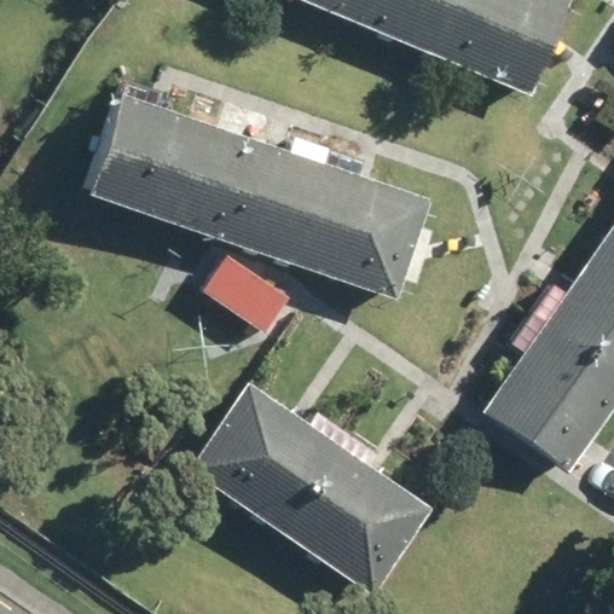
[(568,0),(302,0),(532,92),(568,0)]
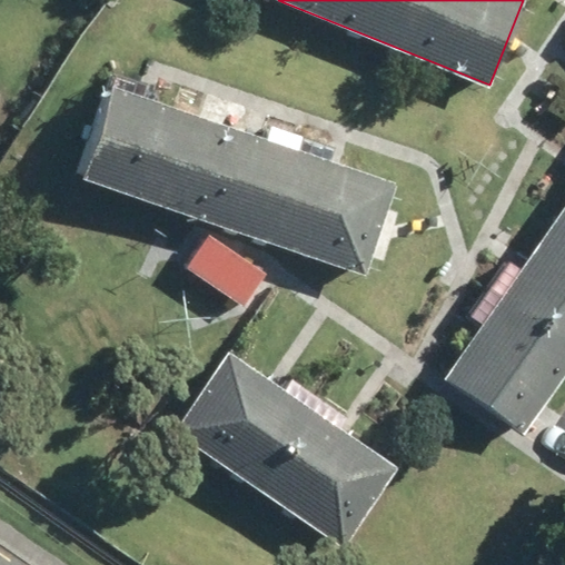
[(398,176),(333,154),(336,142),(276,122),(273,134),(109,77),(75,178),(364,277),(398,176)]
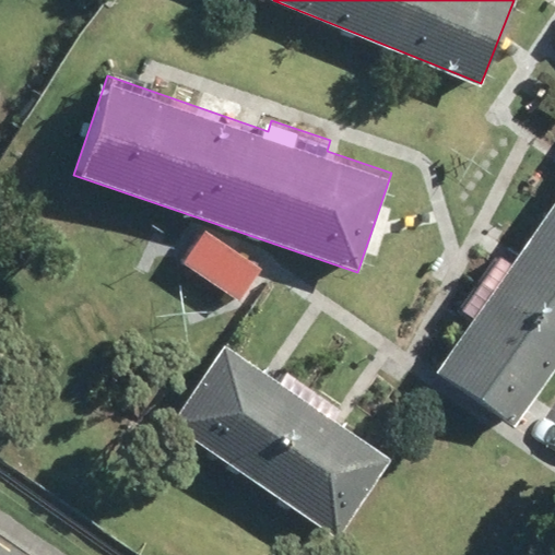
[(554,200),(514,260),(502,251),(462,309),(474,318),(438,369),(510,418),(554,353),(554,200)]
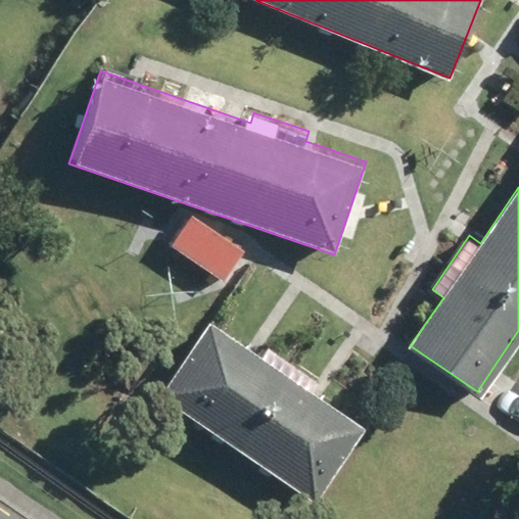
[(246,248),(190,208),(162,248),(218,288),(246,248)]
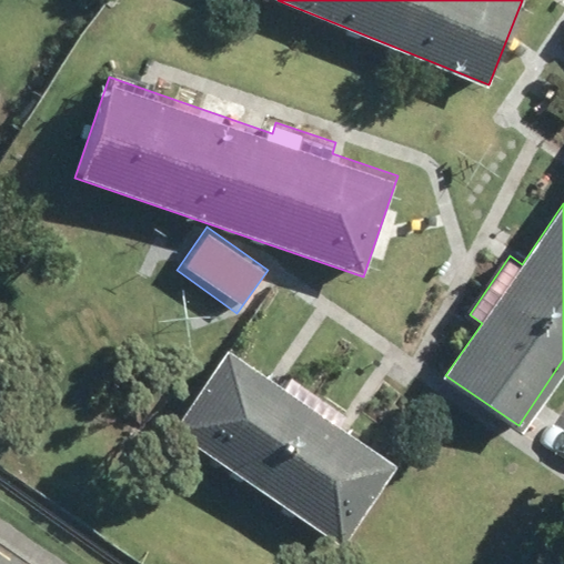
[(403,464),(230,340),(169,424),(342,550),(403,464)]
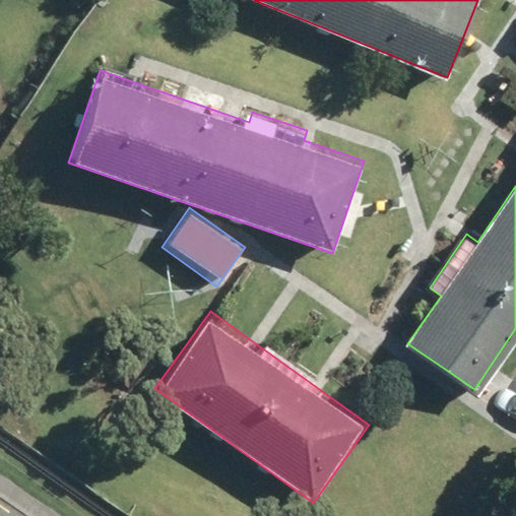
All buildings are outlined.
